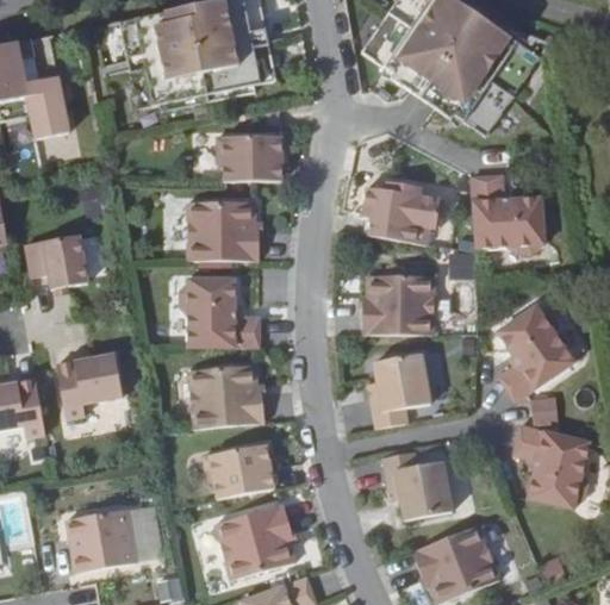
[(216,0),(119,20),(137,108),(160,103),(161,110),(256,91),(254,83),(277,79),(260,0),(216,0)]
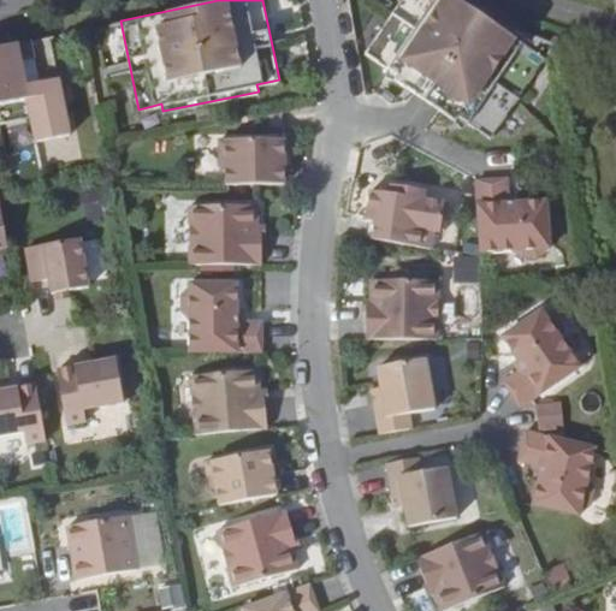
[(398,0),(366,51),(397,72),(395,76),(456,118),(458,114),(491,136),(545,57),(514,34),(516,30),(475,0),(398,0)]
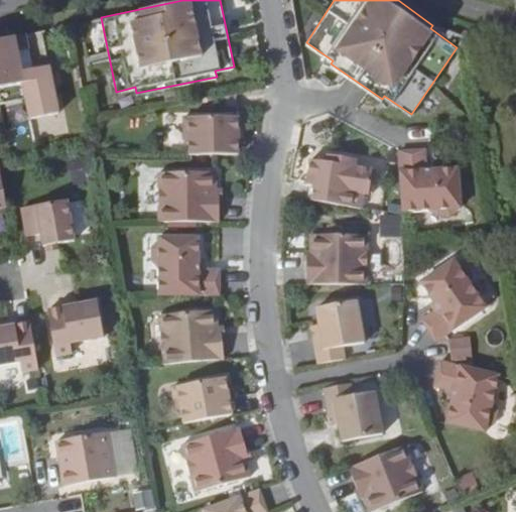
[(42,30),(0,38),(0,107),(27,102),(30,118),(58,112),(42,30)]
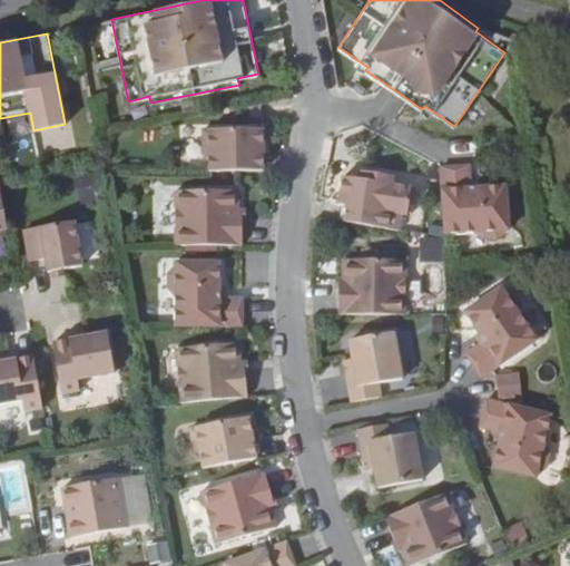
[(263,126),(203,127),(203,152),(209,152),(209,168),(264,167),(264,149),(258,149),(258,143),(264,143),(263,126)]
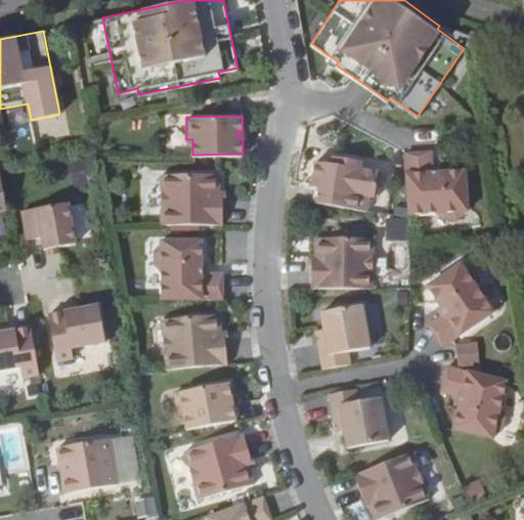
[(405,150),(409,212),(437,210),(444,216),(457,216),(464,208),(468,208),(466,167),(442,169),(433,170),(432,165),(432,149),(405,150)]
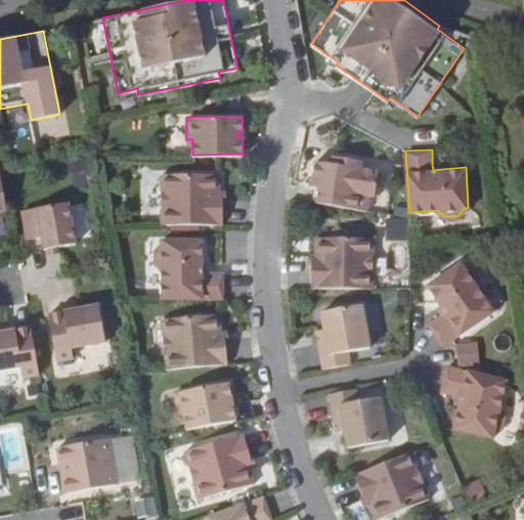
[(342,156),(333,154),(332,162),(341,163),(342,156)]
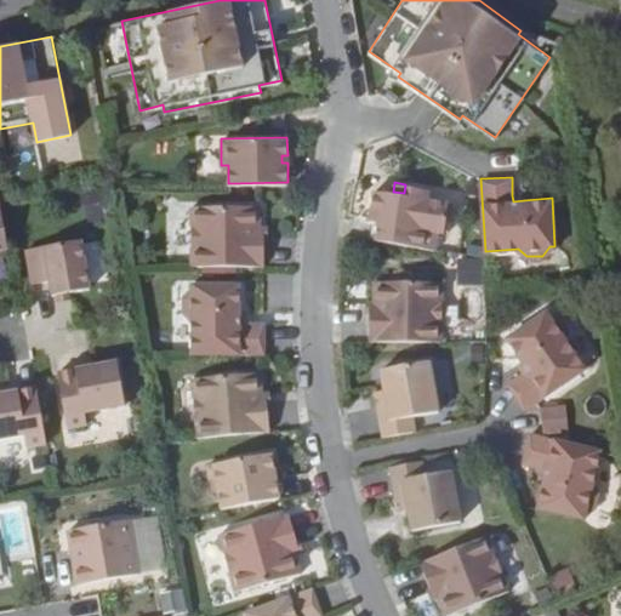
[(428,188),(405,184),(404,193),(393,192),(374,189),(369,218),(377,220),(375,238),(434,247),(438,229),(444,231),(449,200),(427,198),(428,188)]
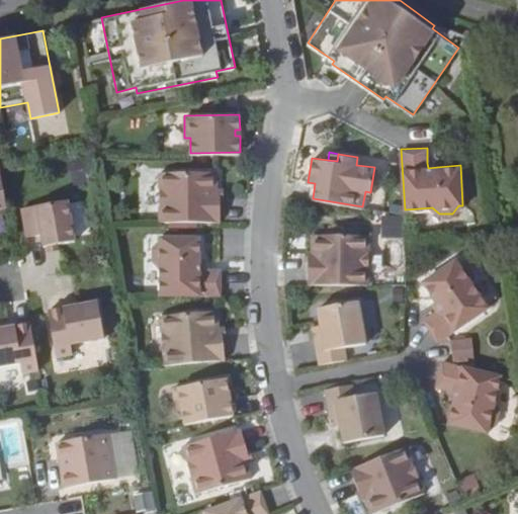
[(217,170),(160,171),(160,220),(221,221),(220,195),(211,195),(211,190),(217,190),(217,188),(217,170)]
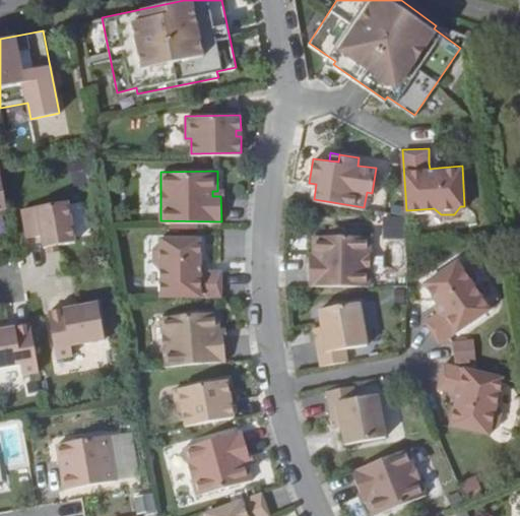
[(68,198),(21,207),(26,234),(41,232),(44,246),(75,240),(68,198)]
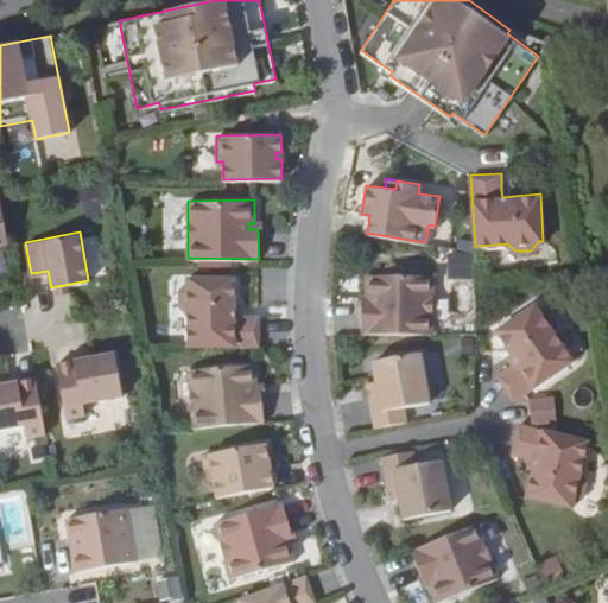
[(361,331),(432,331),(432,273),(366,273),(366,293),(366,296),(372,296),(372,302),(362,302),(362,303),(361,331)]
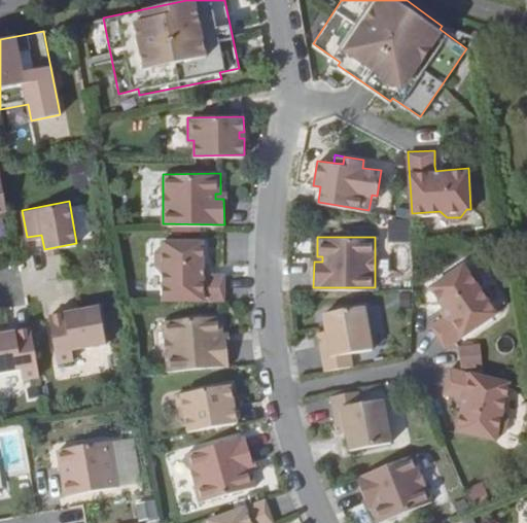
[(203,240),(162,239),(162,243),(155,250),(155,264),(162,270),(163,299),(223,299),(224,272),(208,272),(203,272),(203,264),(203,240)]
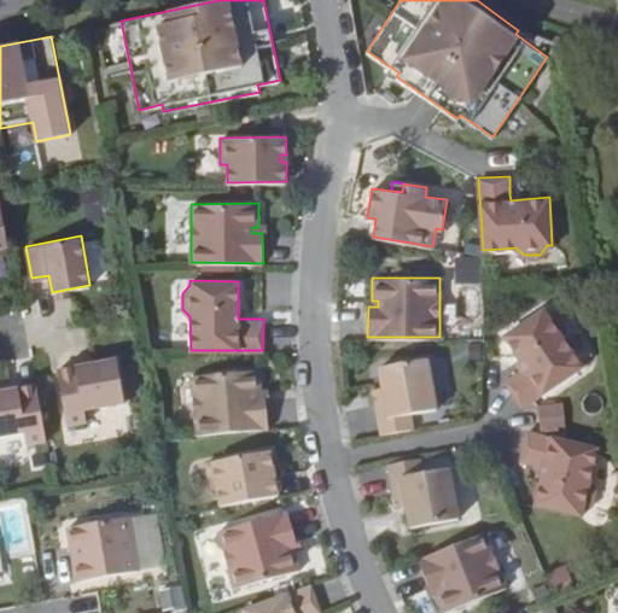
[(546,311),(543,308),(503,334),(519,357),(525,366),(520,369),(506,380),(523,406),(582,365),(564,337),(566,326),(557,314),(546,311)]
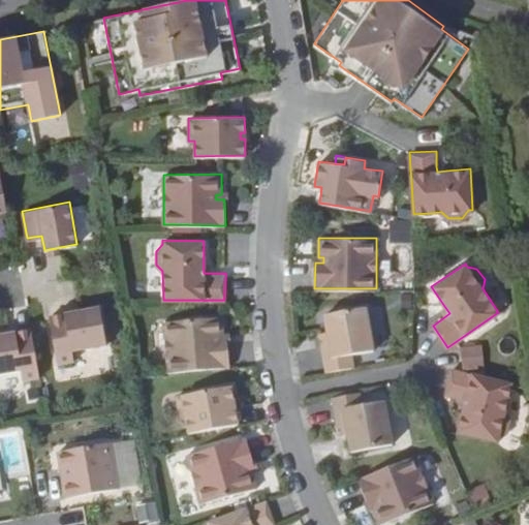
[(327,370),(353,365),(351,352),(374,348),(366,305),(324,313),(327,330),(330,342),(321,344),(327,370)]
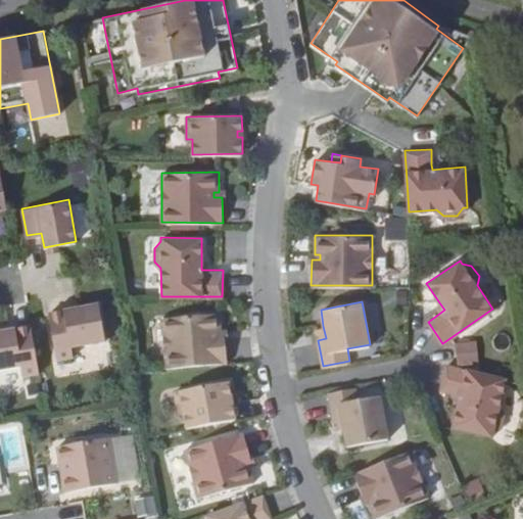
[(98,302),(48,312),(56,359),(74,356),(72,345),(105,339),(98,302)]
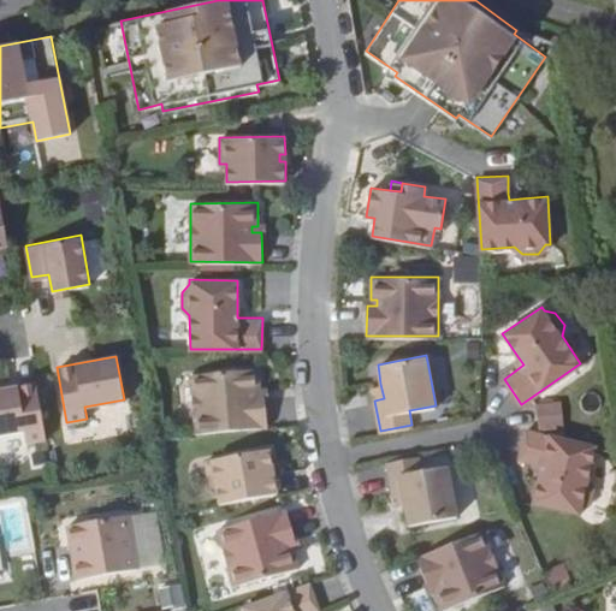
[(517,356),(514,359),(519,368),(523,365),(517,356)]
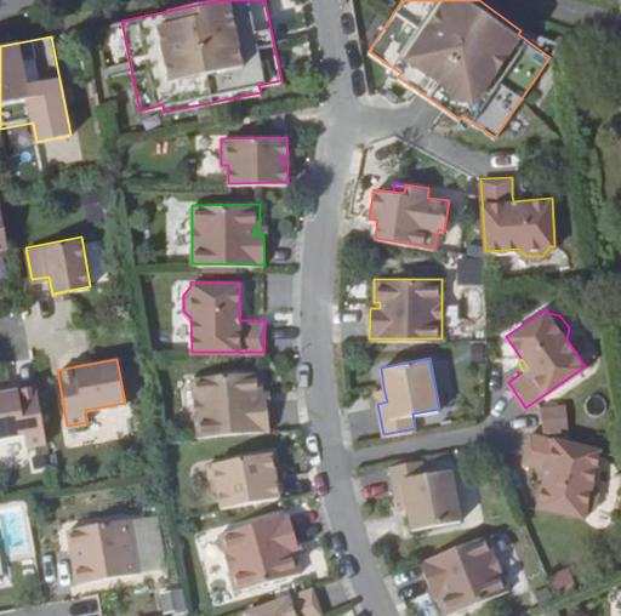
[(260,370),(192,376),(198,435),(269,428),(267,399),(267,398),(256,399),(256,393),(262,393),(262,391),(260,370)]
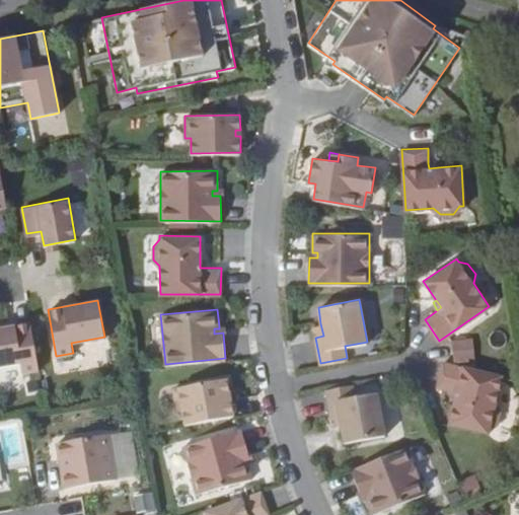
[(38,369),(29,322),(0,326),(0,364),(19,362),(20,372),(38,369)]
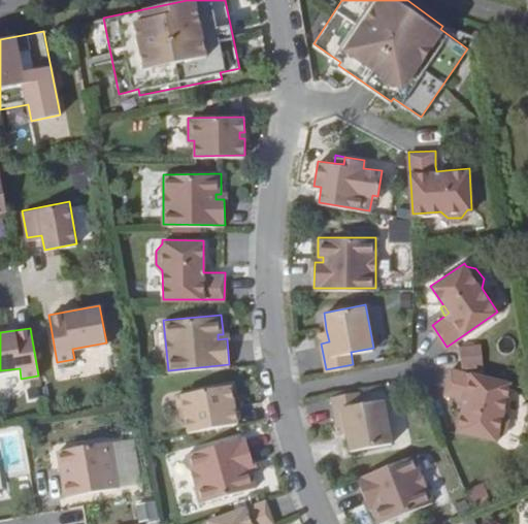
[(326,329),(319,331),(321,344),(329,341),(326,329)]
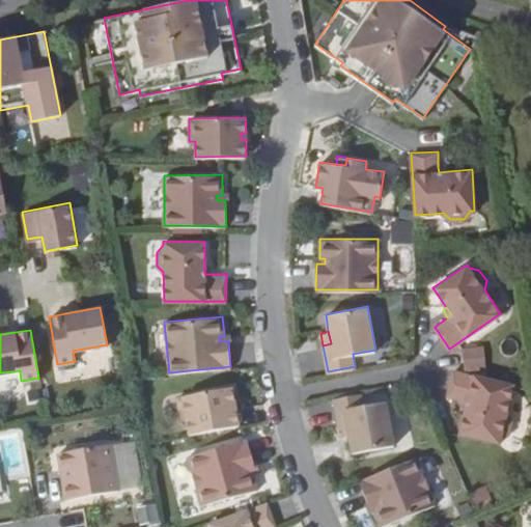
[(462,344),(463,367),(484,367),(484,343),(462,344)]
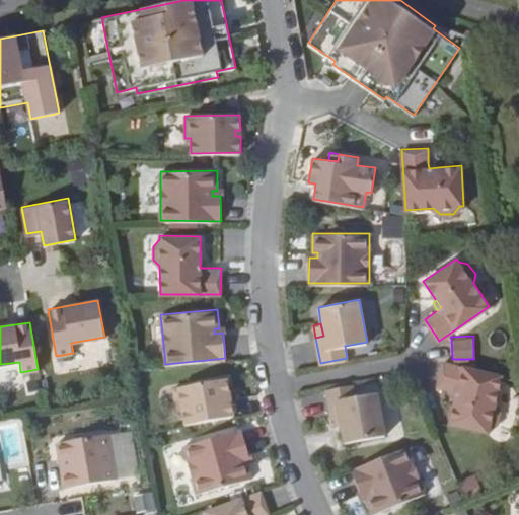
[(502,374),(443,360),(437,385),(457,390),(454,399),(449,422),(489,431),(490,428),(497,423),(500,410),(496,402),(502,374)]
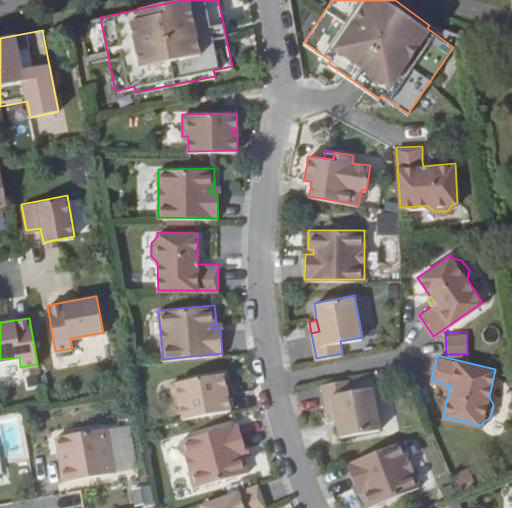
[(223,372),(171,382),(175,404),(180,403),(183,418),(230,408),(227,392),(223,393),(222,388),(226,387),(223,372)]
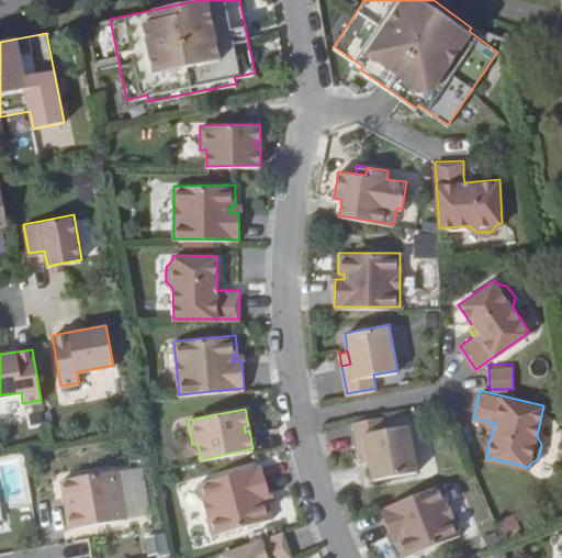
[(408,424),(384,428),(382,415),(352,421),(358,448),(367,447),(369,460),(372,478),(417,470),(408,424)]
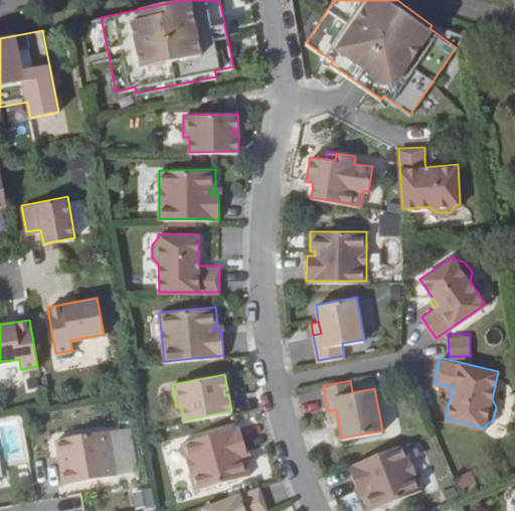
[(336,409),(328,410),(330,422),(338,421),(336,409)]
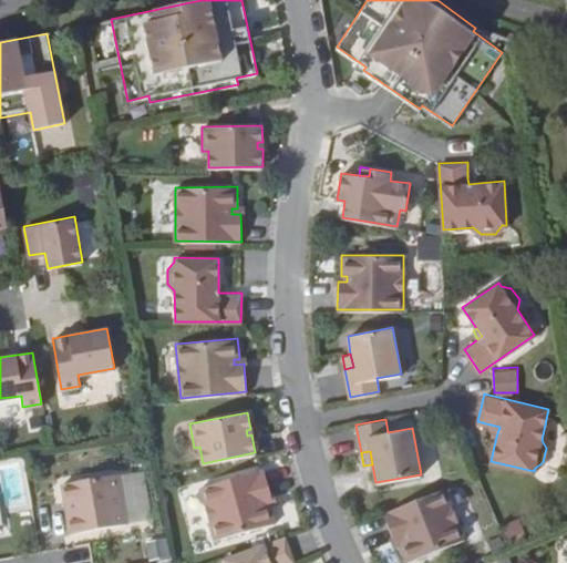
[(264,468),(200,485),(215,539),(275,521),(269,502),(269,501),(264,502),(263,497),(271,494),(264,468)]
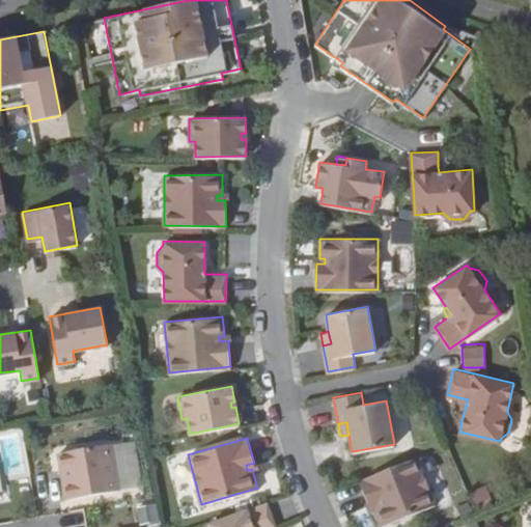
[(65,498),(118,489),(111,442),(57,452),(60,467),(64,467),(67,482),(63,482),(65,498)]
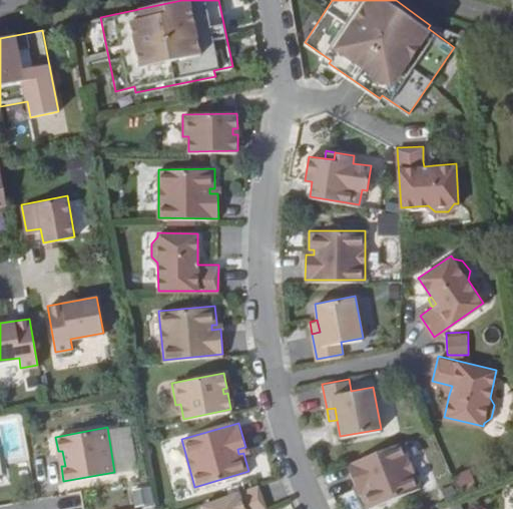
[(421,486),(403,441),(347,463),(356,485),(364,483),(366,487),(361,489),(368,507),(421,486)]
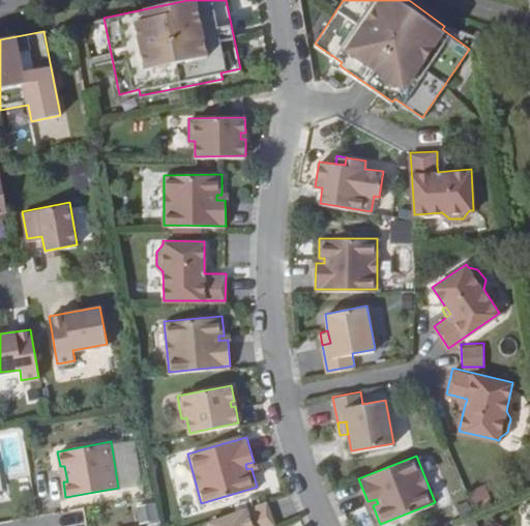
[(254,462),(245,464),(246,469),(252,468),(252,469),(259,468),(257,461),(254,462)]
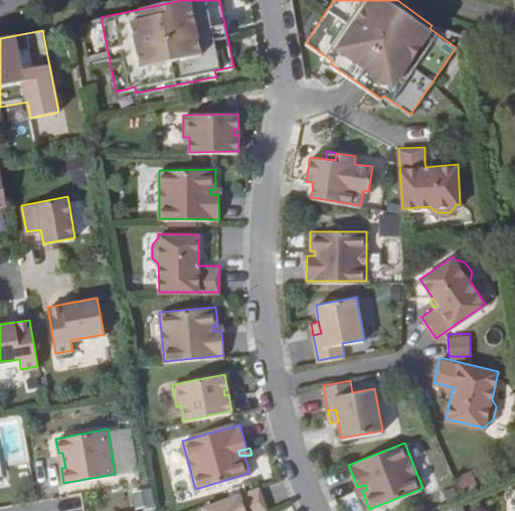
[(472,468),(455,476),(461,491),(479,484),(472,468)]
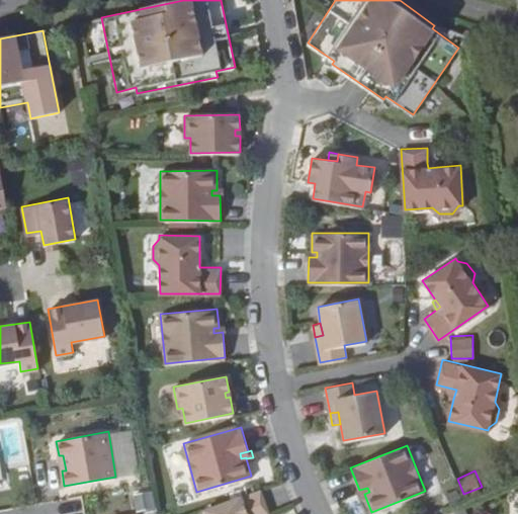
[(365,495),(364,494),(369,492),(367,488),(359,490),(356,490),(359,498),(365,495)]
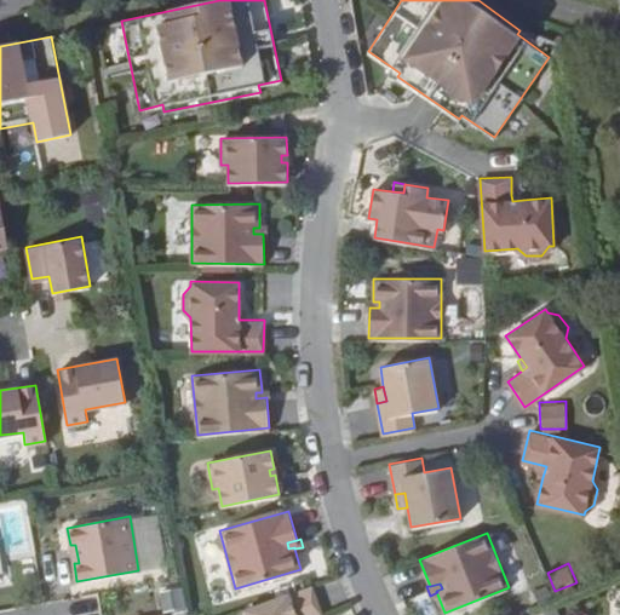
[(320,614),(322,614),(311,585),(244,610),(245,614),(320,614)]
